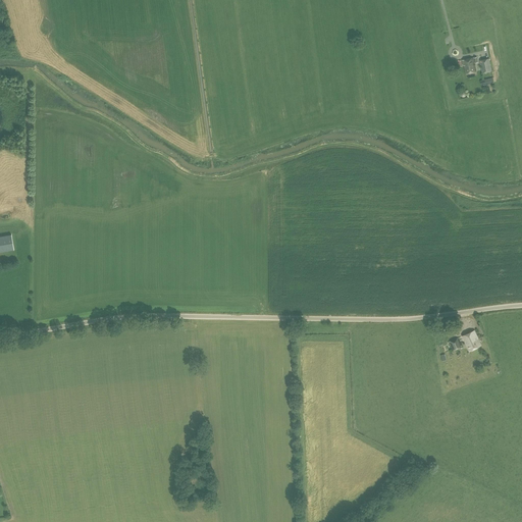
[(475,63),(478,62),(477,57),(463,60),(466,73),(476,71),(475,63)]
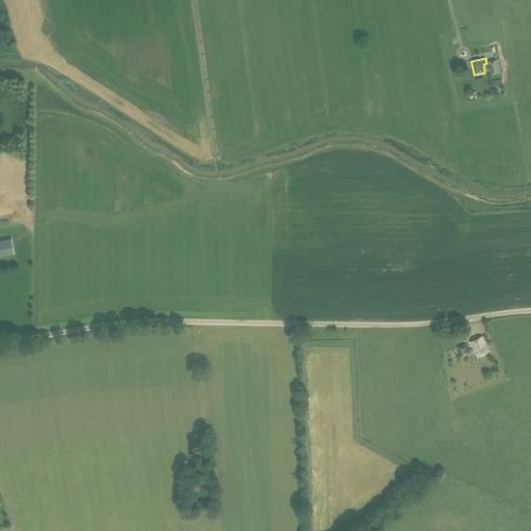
[(498,59),(487,61),(491,75),(500,73),(498,59)]
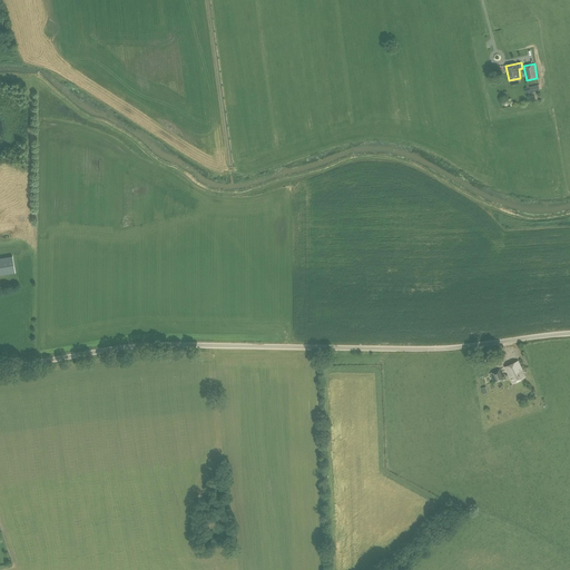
[(0,257),(0,275),(17,273),(13,256),(0,257)]
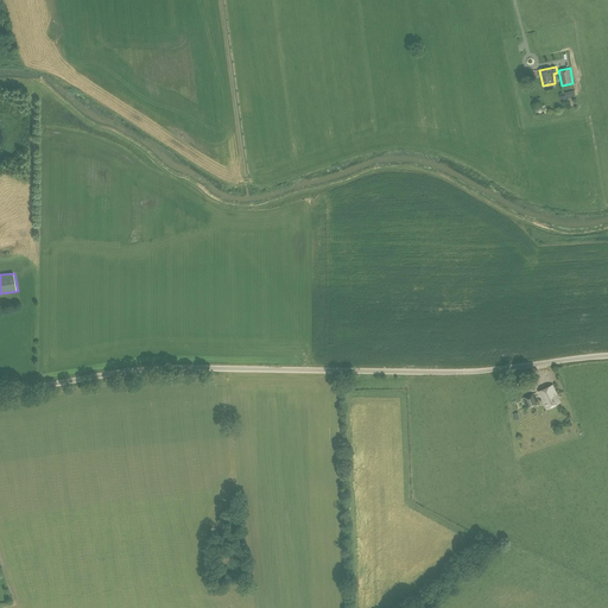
[(521,381),(525,387),(533,382),(531,377),(521,381)]
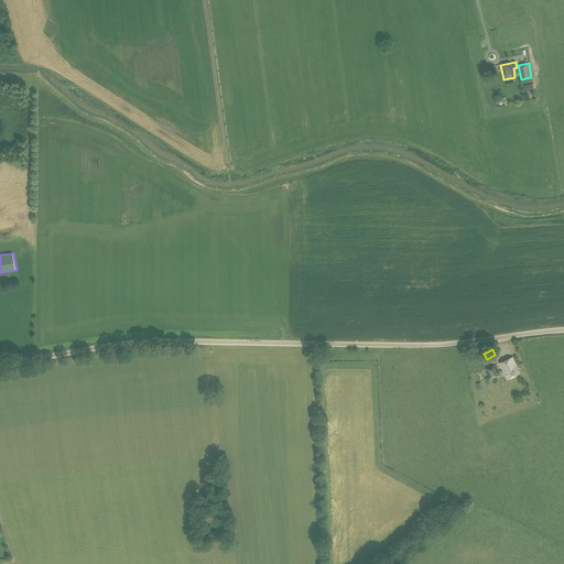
[(499,362),(507,379),(520,373),(512,357),(499,362)]
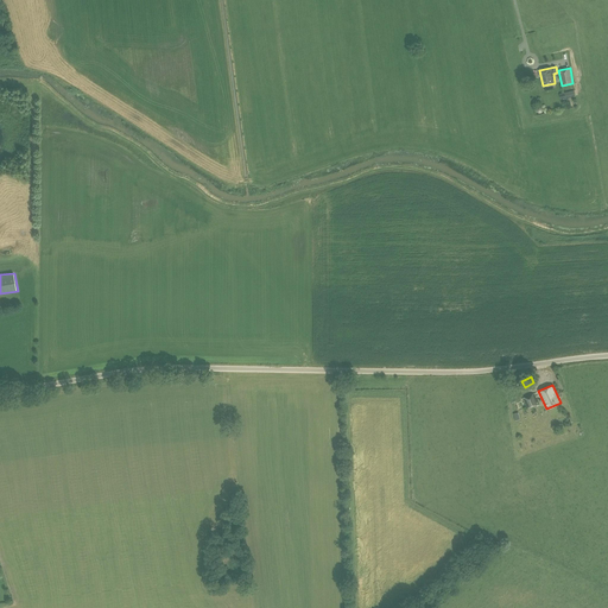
[(523,398),(527,409),(539,404),(534,393),(523,398)]
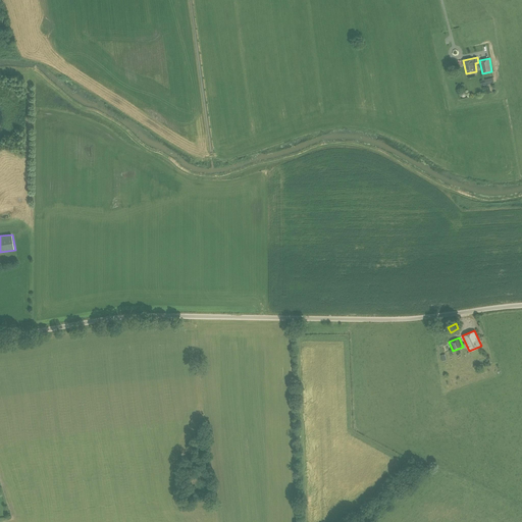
[(436,376),(436,380),(432,380),(433,389),(435,389),(435,385),(441,385),(441,375),(436,376)]
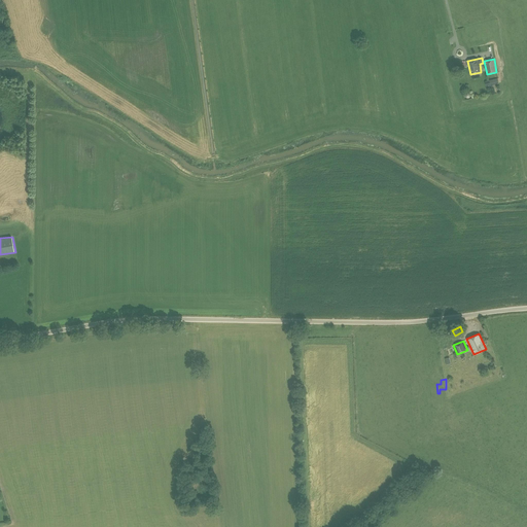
[(473,415),(471,407),(464,409),(467,417),(473,415)]
